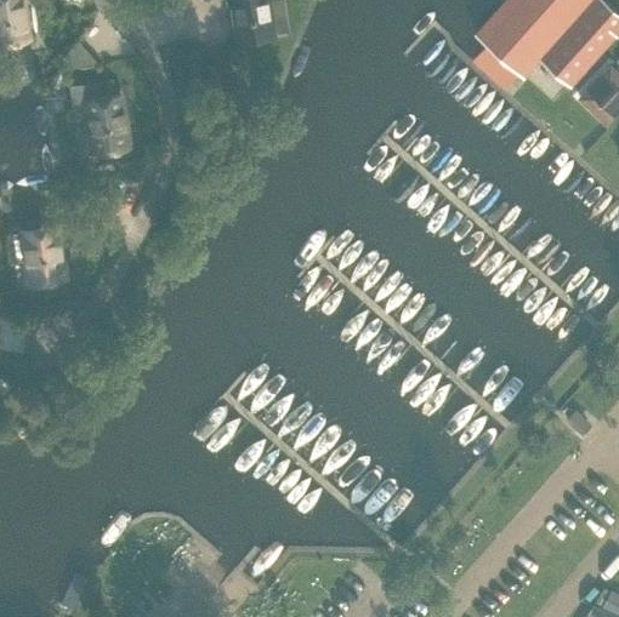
[(0,0),(0,43),(29,38),(23,0),(0,0)]
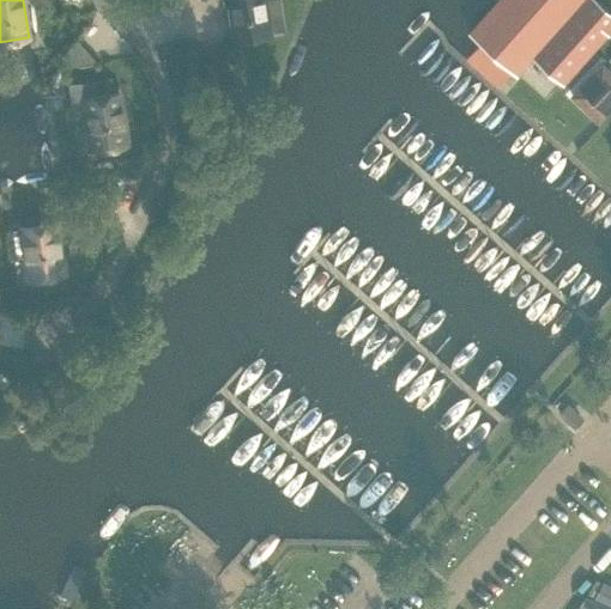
[(280,0),(227,0),(229,5),(233,5),(237,40),(271,34),(286,31),(280,0)]
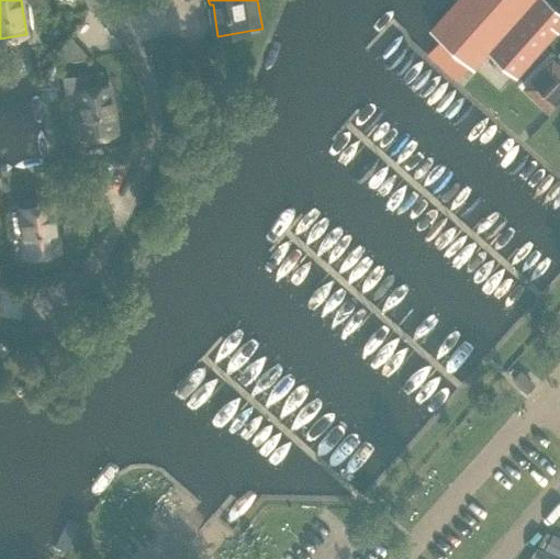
[(462,0),(433,34),(474,70),(488,55),(517,81),(559,31),(559,11),(547,0),(462,0)]
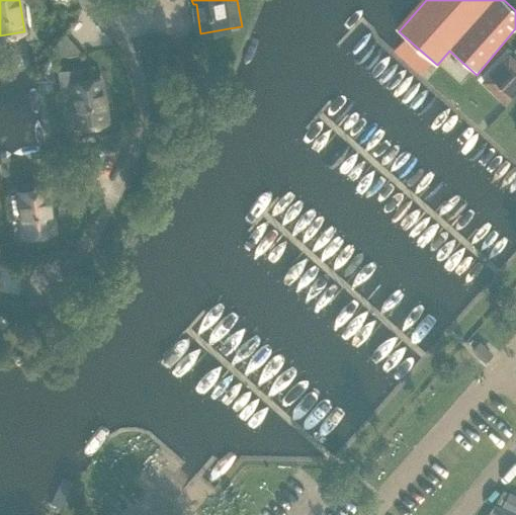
[(62,59),(83,50),(74,30),(54,40),(62,59)]
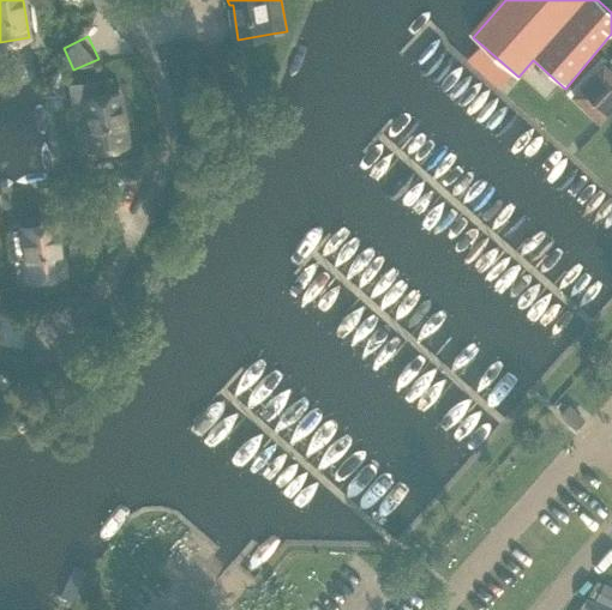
[(611,71),(604,64),(571,98),(600,127),(611,114),(611,71)]
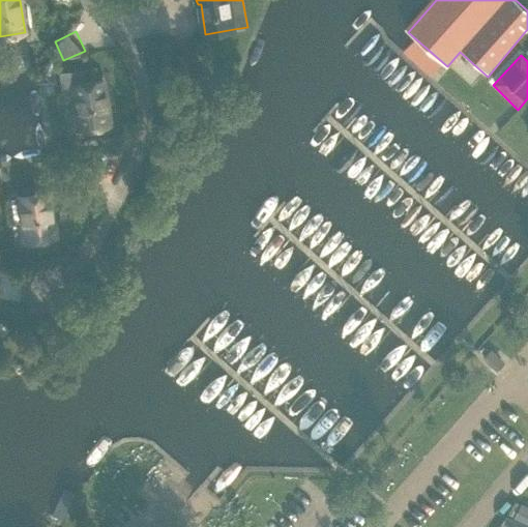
[(189,81),(188,56),(175,57),(177,82),(189,81)]
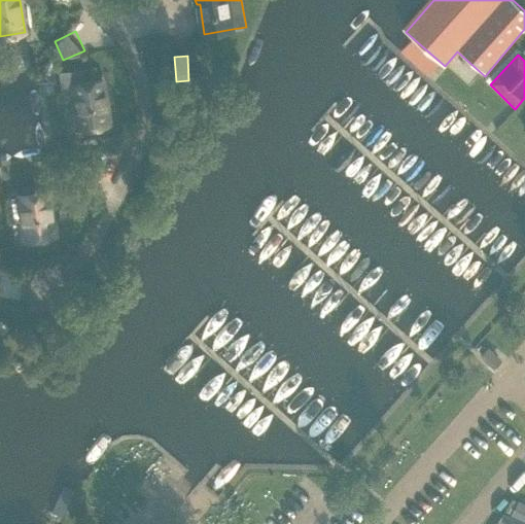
[(81,128),(109,124),(103,82),(75,86),(81,128)]
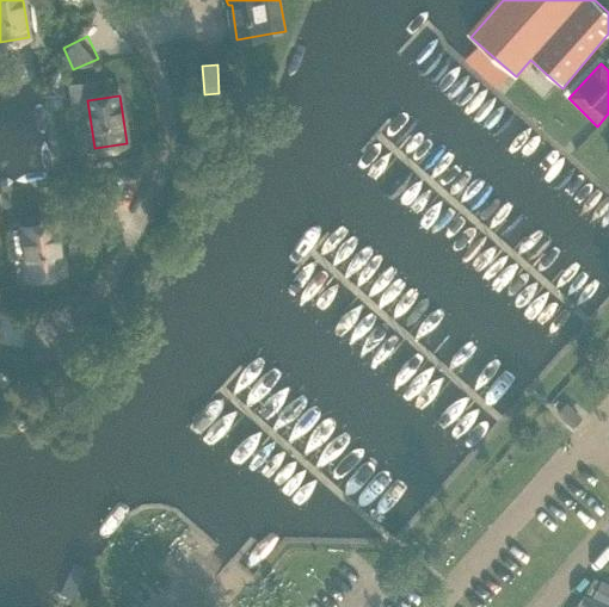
[(29,258),(31,277),(65,272),(57,223),(24,229),(8,231),(13,260),(29,258)]
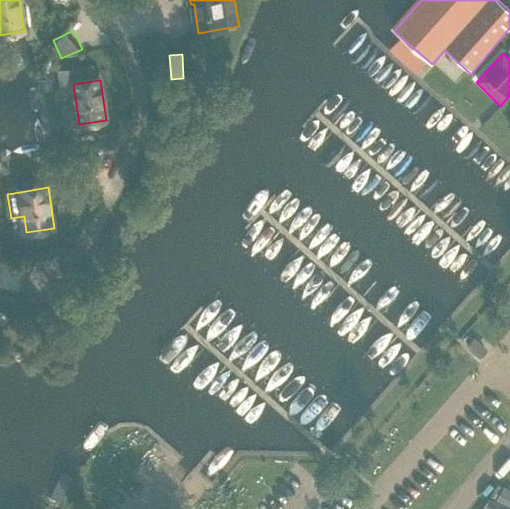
[(509,491),(504,488),(497,502),(509,508),(509,491)]
